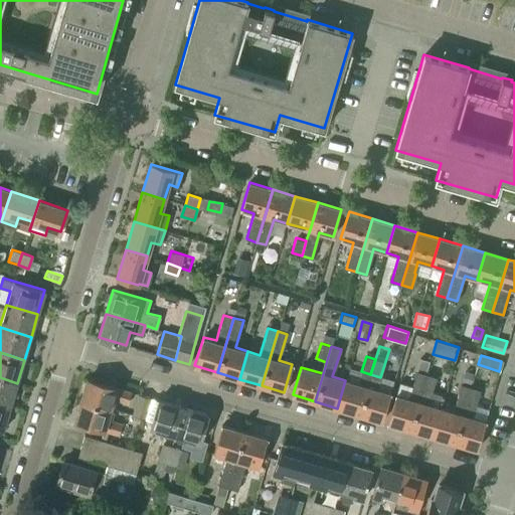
[(345,380),(337,408),(358,414),(370,374),(361,371),(357,384),(345,380)]
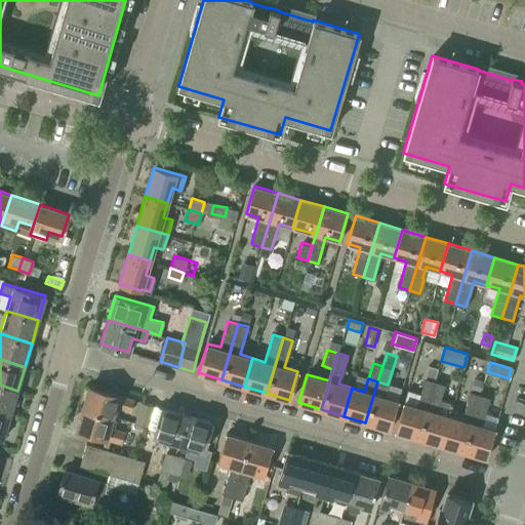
[(430,397),(435,381),(426,378),(420,394),(430,397)]
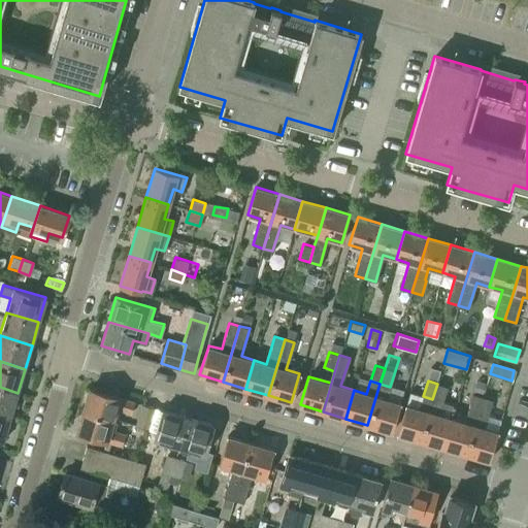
[(380,384),(367,425),(391,432),(399,403),(386,399),(390,387),(380,384)]
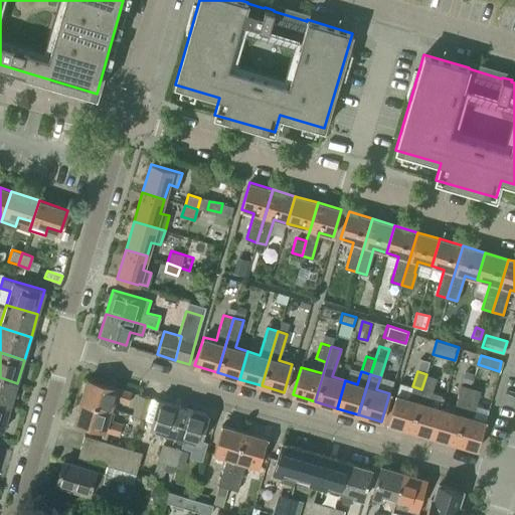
[(432,437),(440,408),(444,395),(432,391),(437,377),(426,374),(421,389),(409,431),(432,437)]
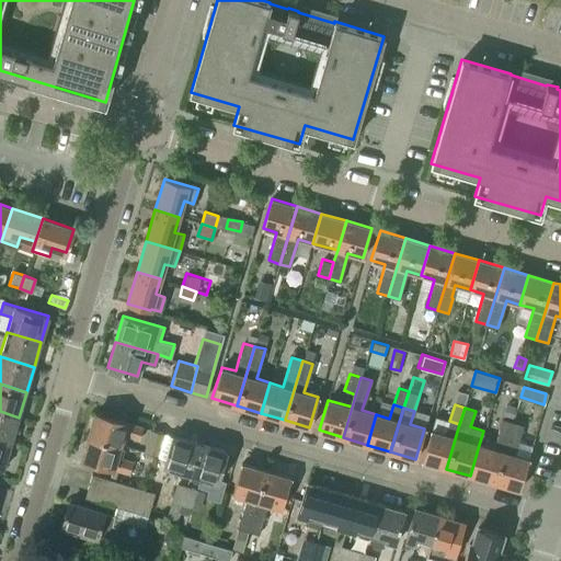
[(0,438),(11,443),(19,418),(0,411),(0,438)]
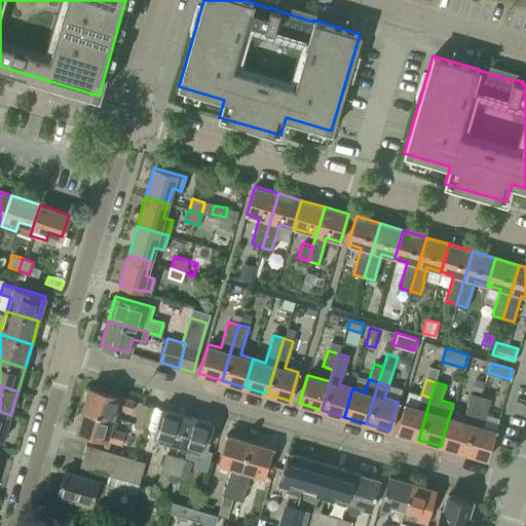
[(82,409),(112,417),(115,407),(130,411),(134,400),(89,386),(82,409)]
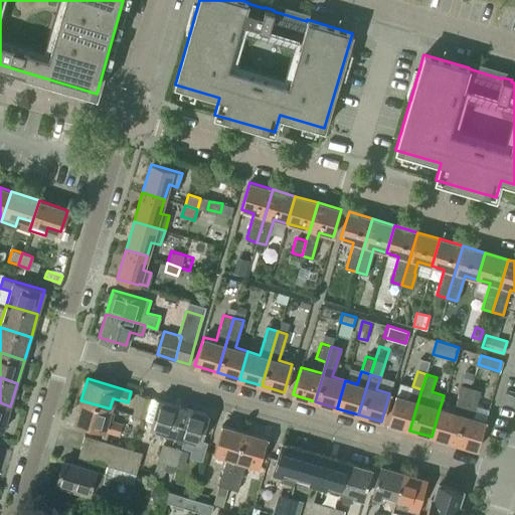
[(454,444),(471,386),(462,383),(452,412),(440,408),(432,437),(454,444)]
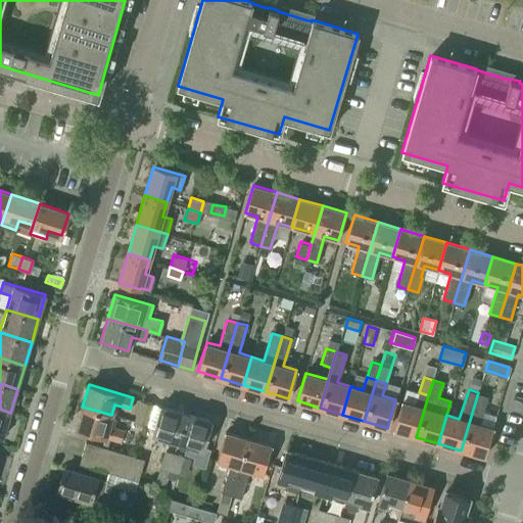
[(401,401),(393,430),(416,437),(428,395),(419,392),(415,406),(401,401)]
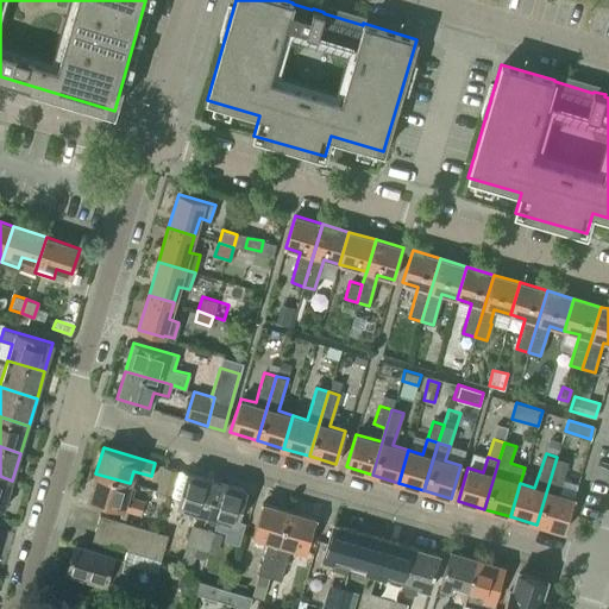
[(557,457),(537,525),(563,532),(573,498),(558,494),(569,462),(557,457)]
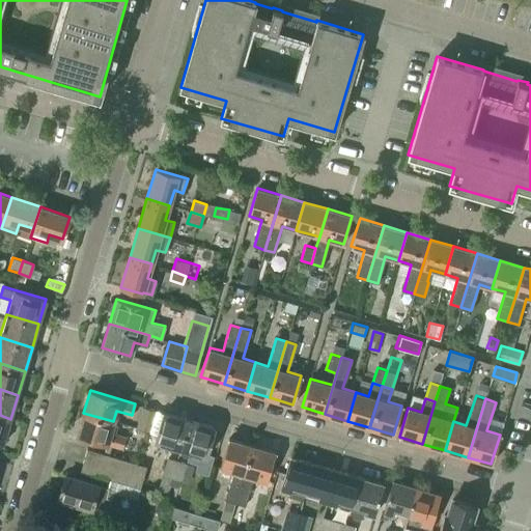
[(148,431),(155,410),(143,407),(137,428),(148,431)]
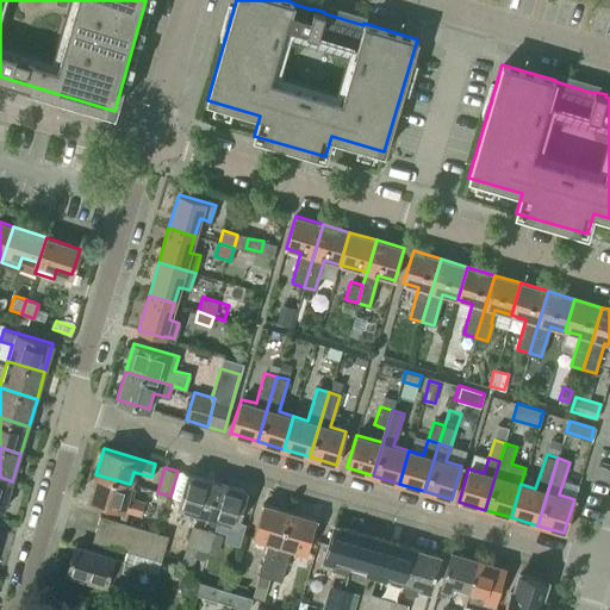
[(207,515),(217,483),(187,473),(178,505),(207,515)]
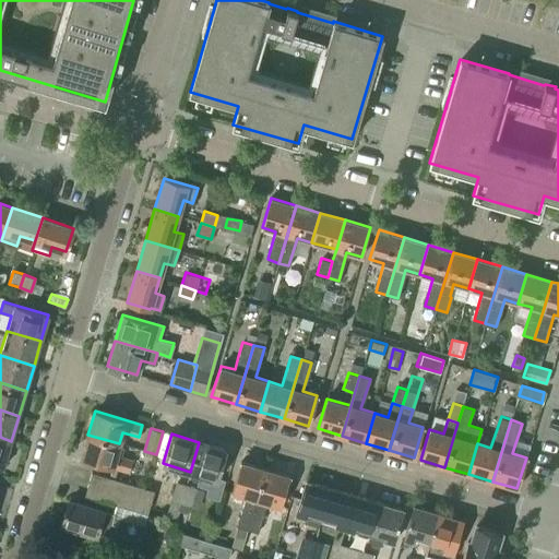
[(119,443),(87,435),(81,456),(129,471),(132,459),(116,454),(119,443)]
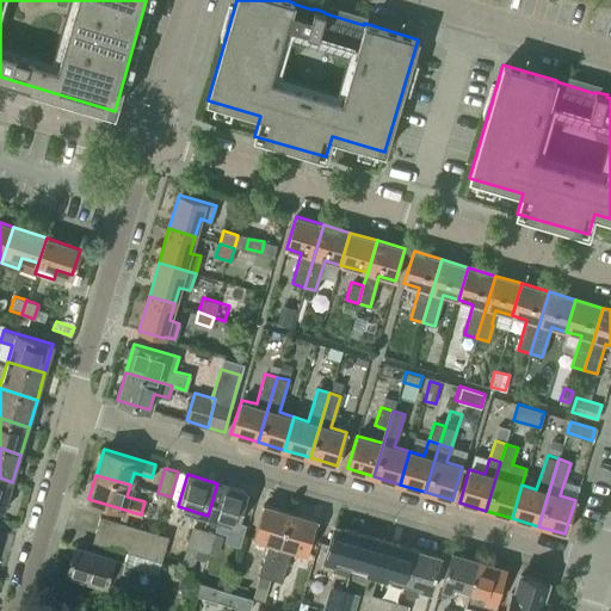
[(12,482),(0,477),(0,508),(4,510),(12,482)]
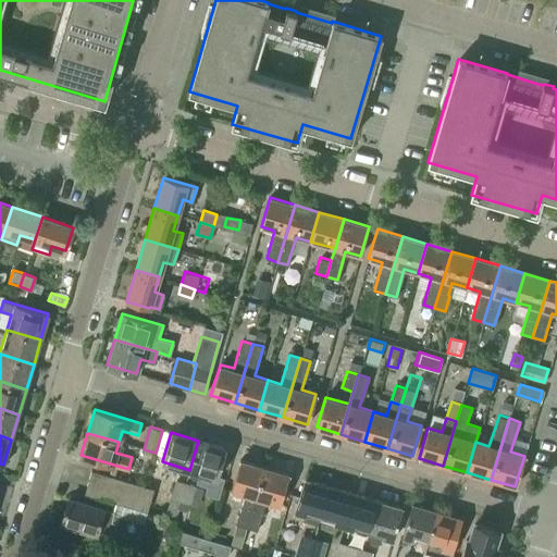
[(198,441),(189,470),(217,478),(225,448),(198,441)]
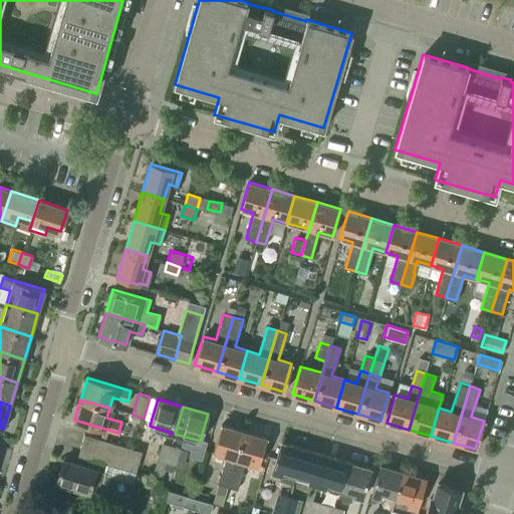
[(221,425),(213,453),(226,457),(222,468),(218,484),(212,502),(222,505),(243,432),(221,425)]
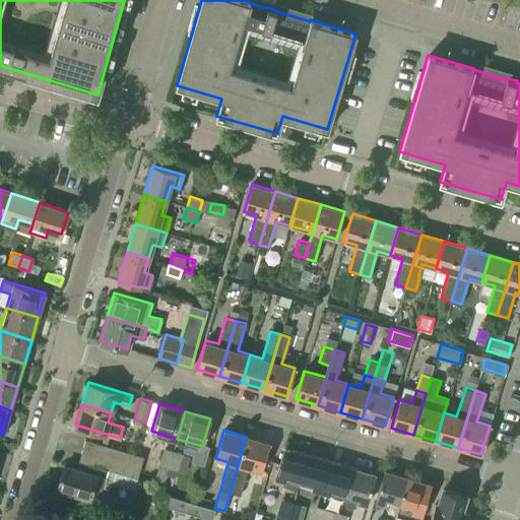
[(246,437),(224,511),(234,514),(239,495),(240,495),(248,468),(261,471),(269,444),(246,437)]
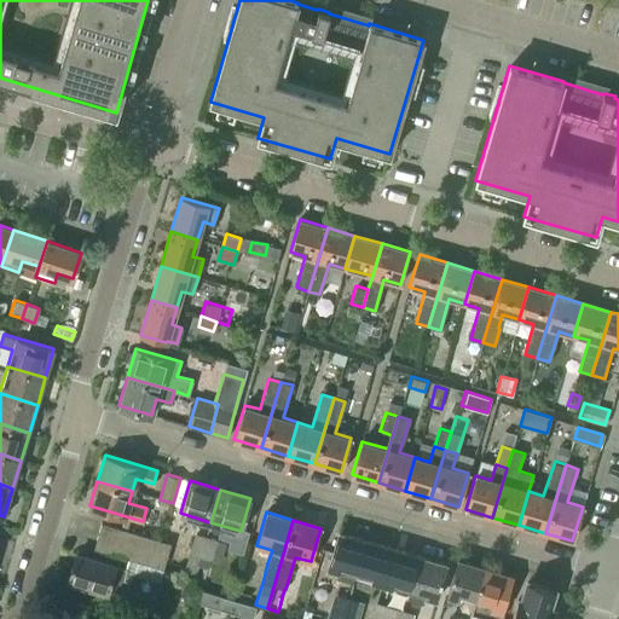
[(162,570),(171,543),(100,521),(92,548),(162,570)]
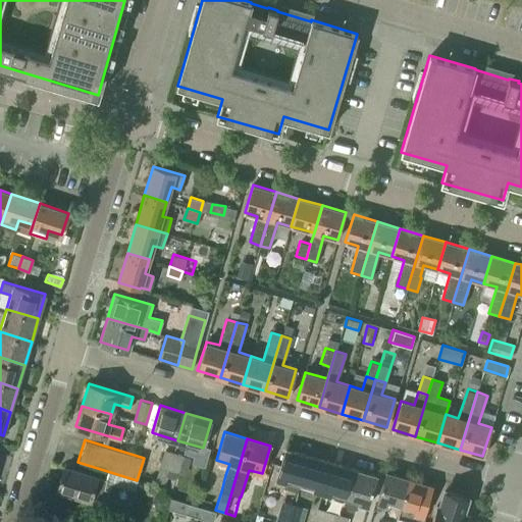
[(162,461),(170,463),(174,452),(165,449),(162,461)]
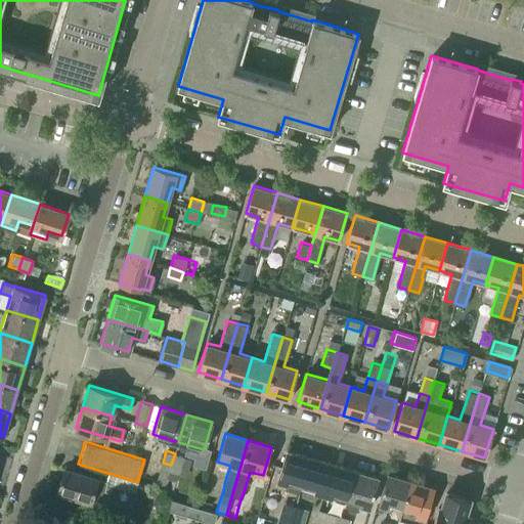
[(299,492),(302,483),(309,459),(286,451),(277,481),(287,484),(285,488),(299,492)]
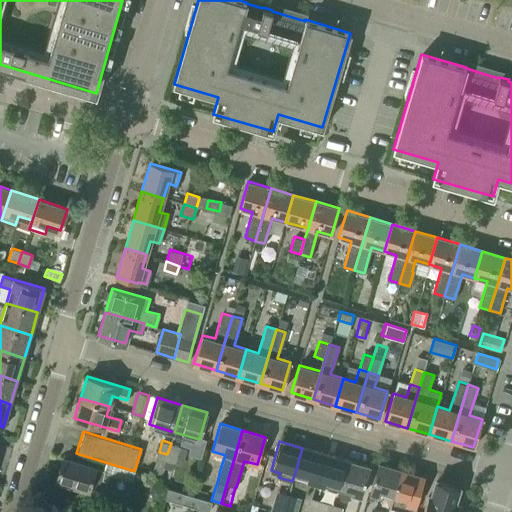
[(167,454),(166,460),(175,463),(179,445),(171,443),(167,454)]
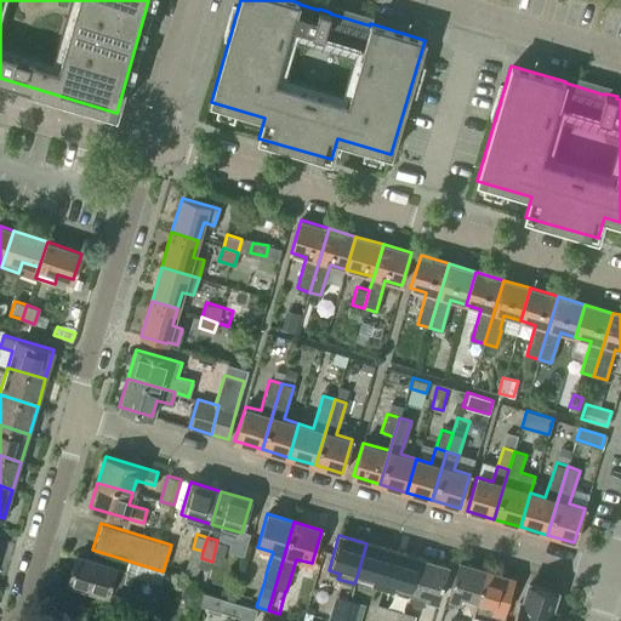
[(382,586),(393,551),(366,543),(358,573),(374,577),(371,584),(382,586)]
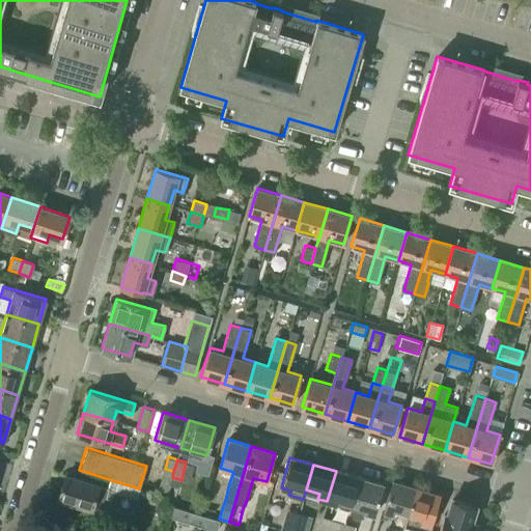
[(171,480),(173,471),(165,469),(159,490),(167,492),(170,480),(171,480)]
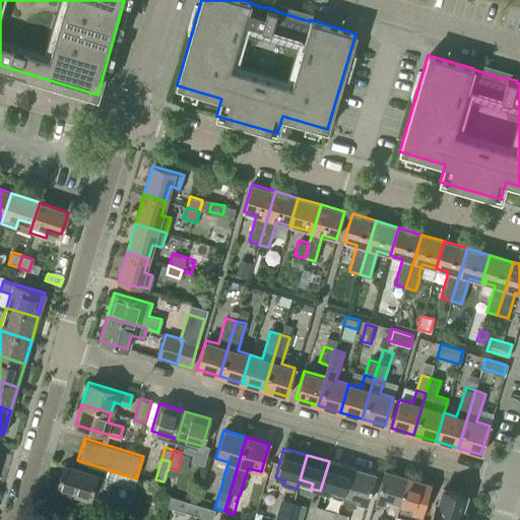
[(329,461),(320,491),(329,494),(331,489),(344,493),(351,468),(329,461)]
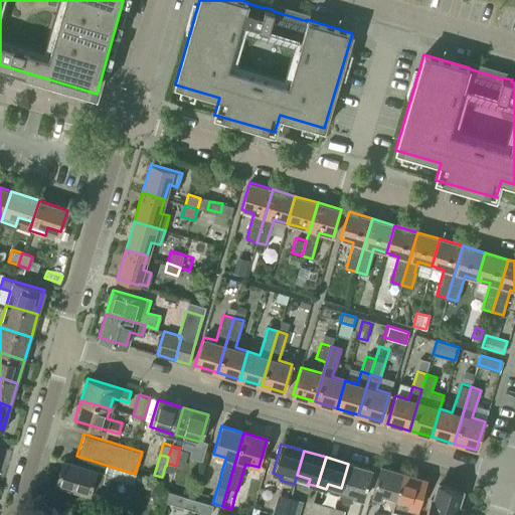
[(56,484),(89,494),(104,498),(108,483),(102,481),(104,473),(97,471),(96,469),(63,460),(56,484)]
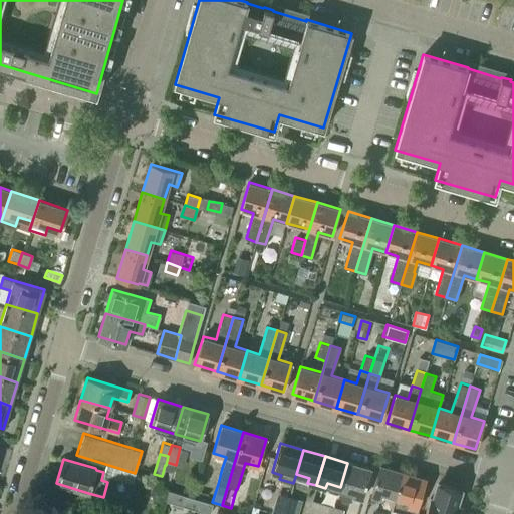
[(370,469),(347,463),(340,487),(337,496),(350,500),(352,496),(361,499),(370,469)]
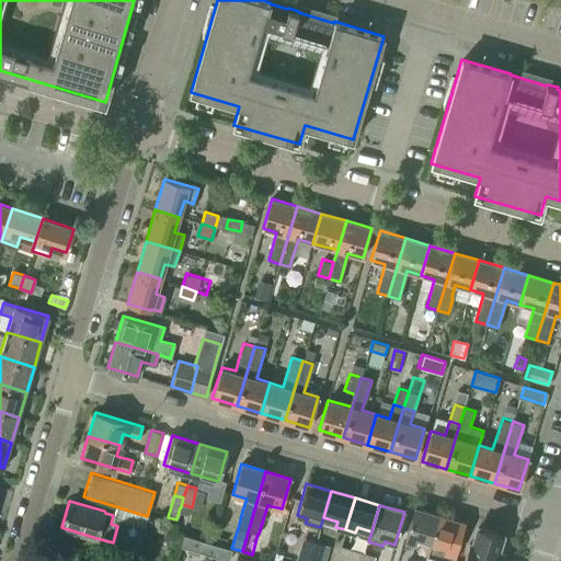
[(432,542),(439,515),(414,507),(404,540),(414,544),(416,538),(432,542)]
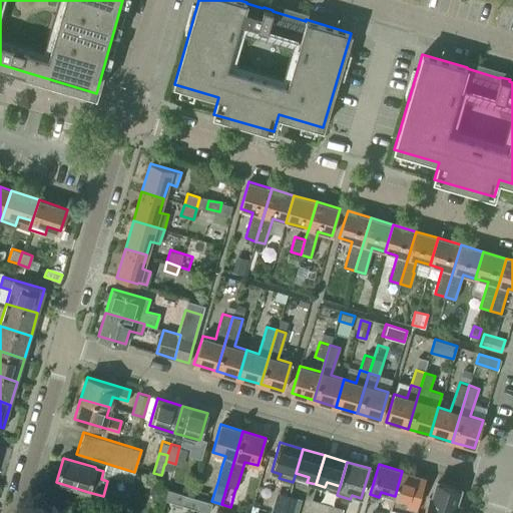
[(402,471),(395,496),(391,508),(408,512),(413,512),(424,478),(402,471)]
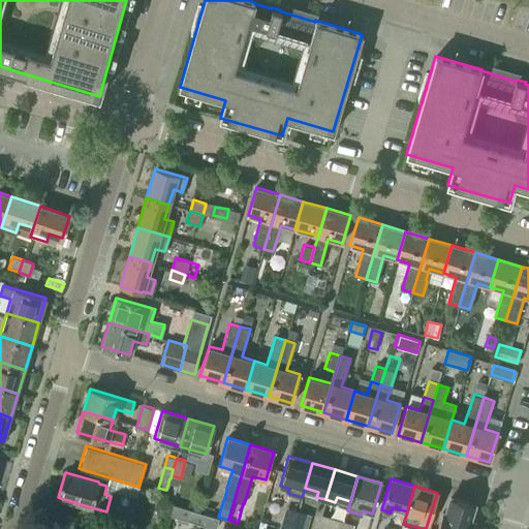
[(473,503),(450,496),(445,512),(442,511),(436,528),(469,528),(472,521),(469,520),(473,503)]
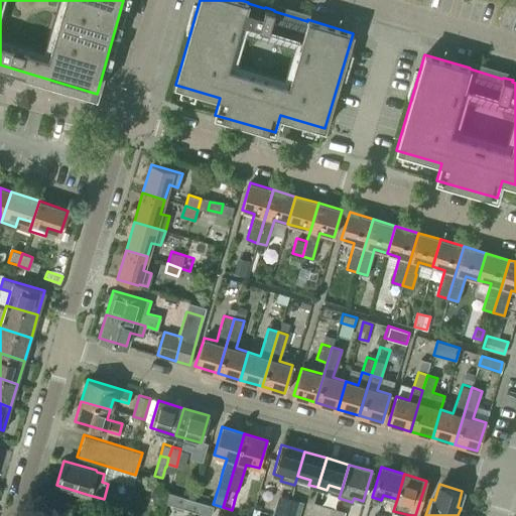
[(152,491),(151,494),(151,497),(152,497),(153,500),(155,502),(159,504),(160,504),(161,502),(163,499),(163,497),(164,495),(164,493),(164,492),(162,491),(161,491),(160,491),(159,491),(159,490),(158,490),(156,489),(154,489),(153,490),(152,491)]
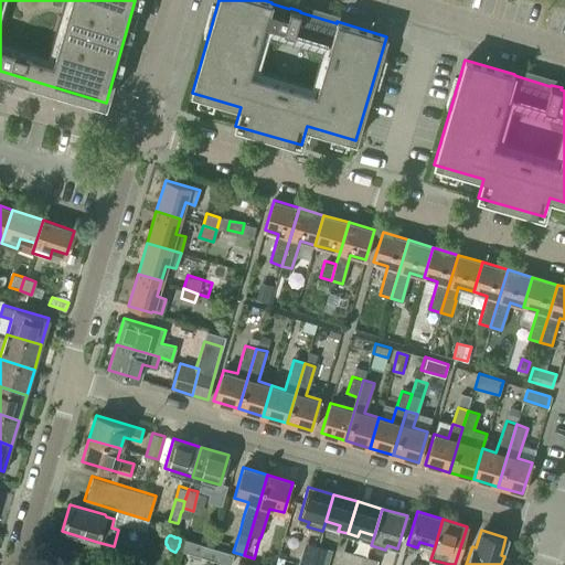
[(214,560),(217,548),(183,539),(180,550),(214,560)]
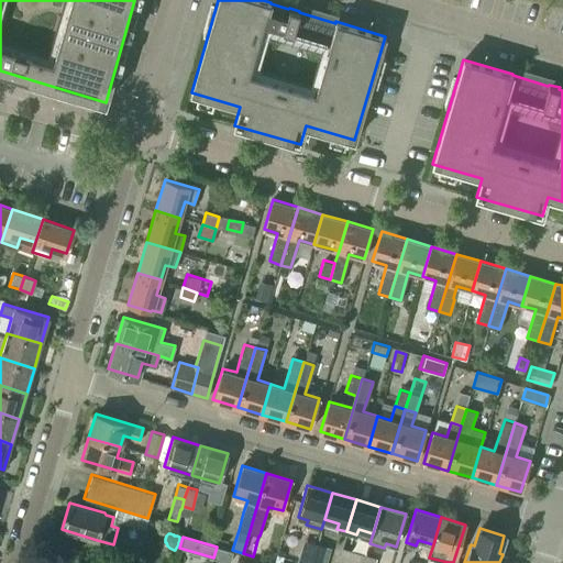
[(304,539),(296,562),(311,562),(318,543),(304,539)]
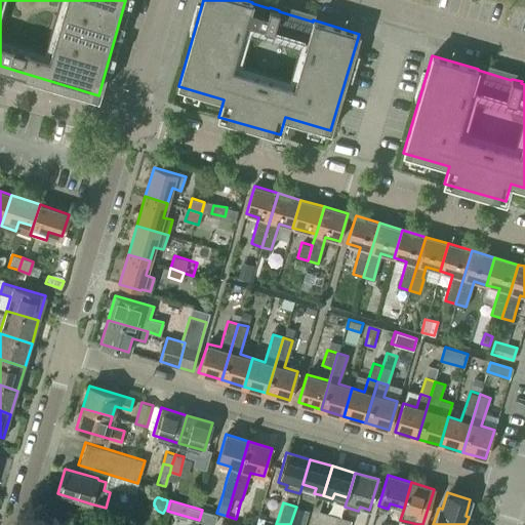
[(296,507),(290,524),(305,524),(309,511),(296,507)]
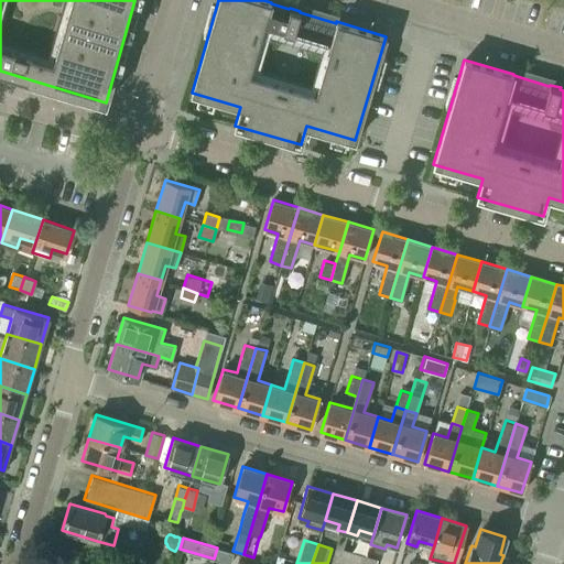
[(217,548),(214,559),(230,563),(234,552),(217,548)]
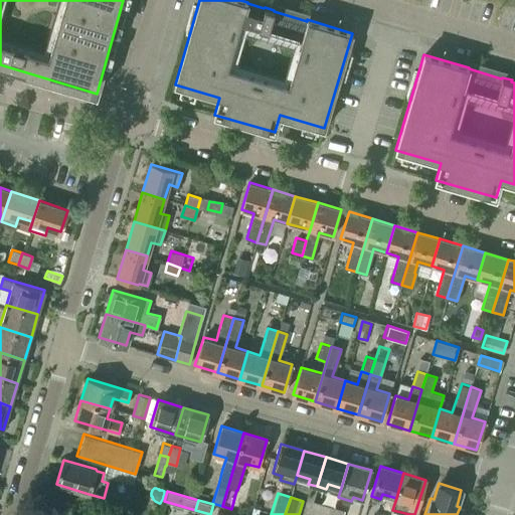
[(313,501),(310,511),(309,514),(320,514),(323,514),(332,514),(335,507),(313,501)]
